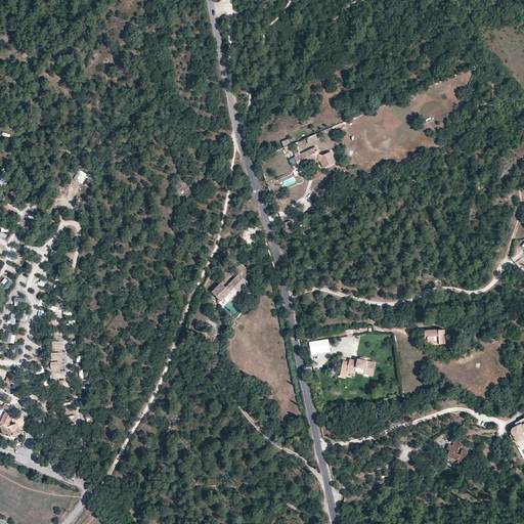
[(315,134),(306,138),(308,143),(318,139),(315,134)]
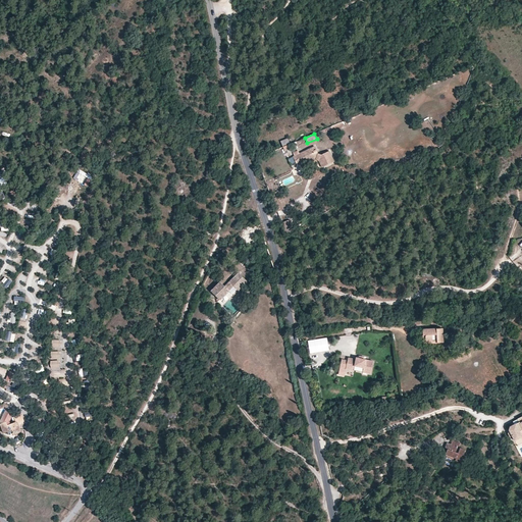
[(283,147),(291,144),(289,139),(280,142),(283,147)]
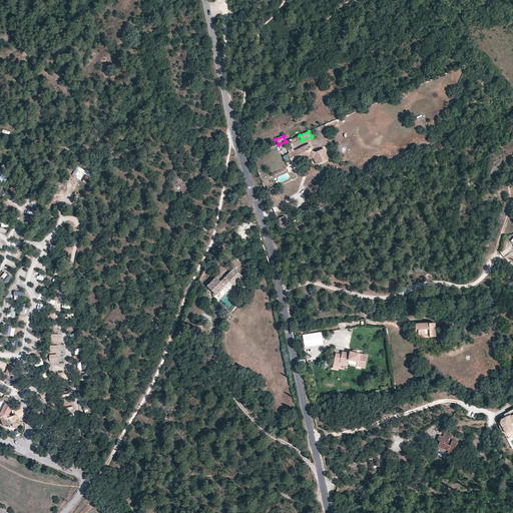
[(328,157),(324,148),(316,152),(313,151),(311,147),(308,148),(307,145),(295,150),(293,147),(288,150),(290,153),(291,152),(293,157),(290,158),(293,163),(300,160),(312,154),(315,155),(314,158),(315,160),(317,159),(319,164),(325,161),(324,159),(328,157)]
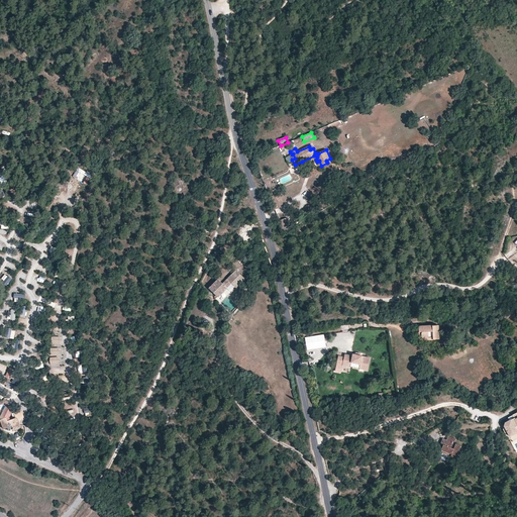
[(291,228),(287,217),(278,221),(283,233),(291,228)]
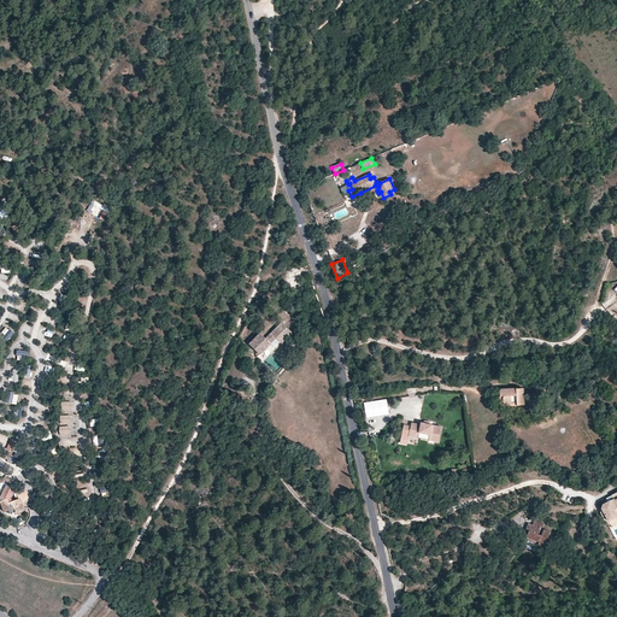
[(282,344),(293,333),(281,322),(265,339),(260,333),(250,344),(257,352),(256,354),(258,357),(276,338),(282,344)]
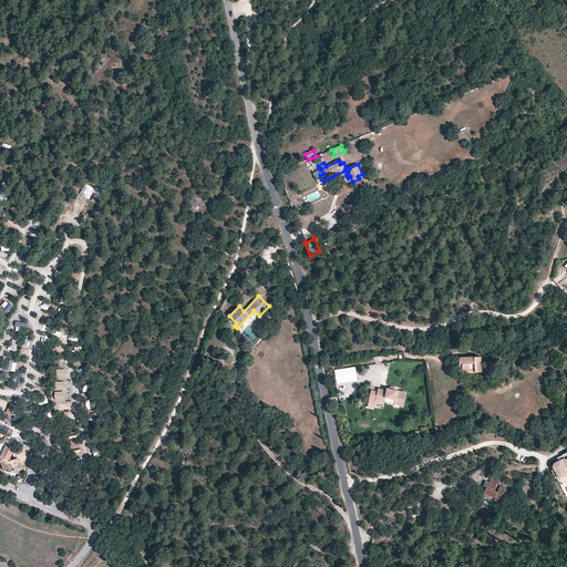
[(6,300),(1,307),(9,312),(13,306),(6,300)]
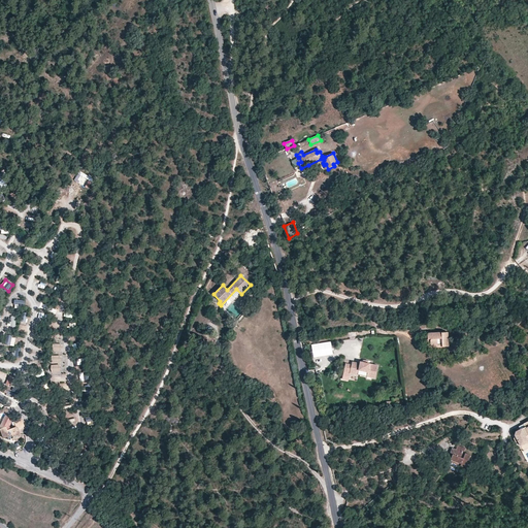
[(25,305),(25,300),(14,299),(14,308),(19,308),(19,305),(25,305)]
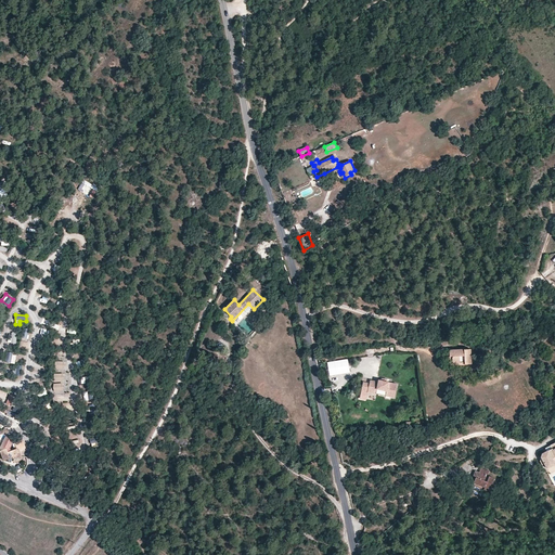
[(472,364),(470,349),(449,350),(450,357),(452,357),(452,363),(465,362),(465,364),(472,364)]
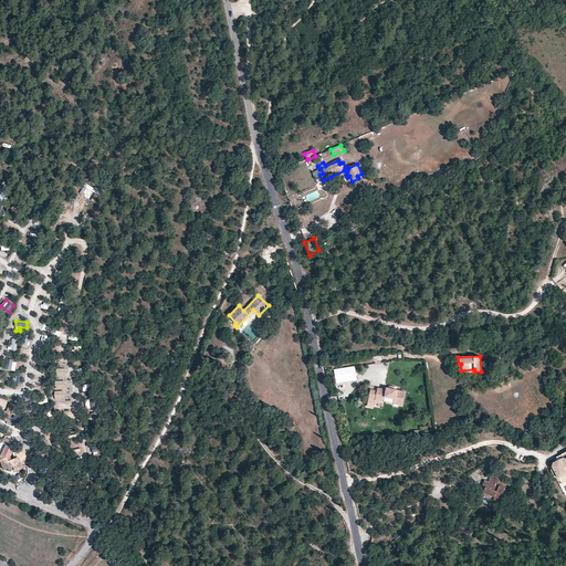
[(8,359),(7,370),(16,371),(18,362),(8,359)]
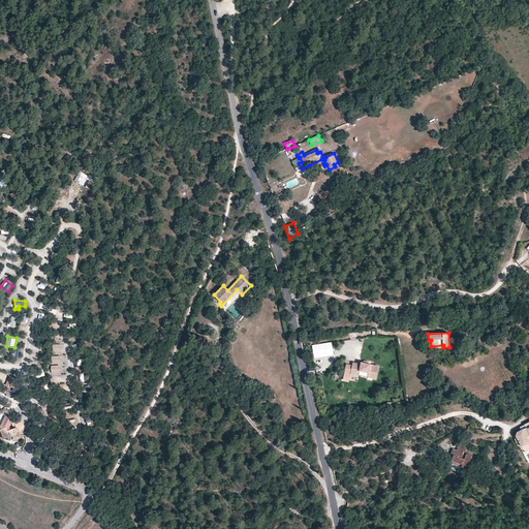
[(364,363),(361,363),(361,364),(352,363),(352,365),(346,364),(344,372),(350,374),(351,371),(359,373),(360,371),(377,375),(378,366),(369,364),(364,363)]
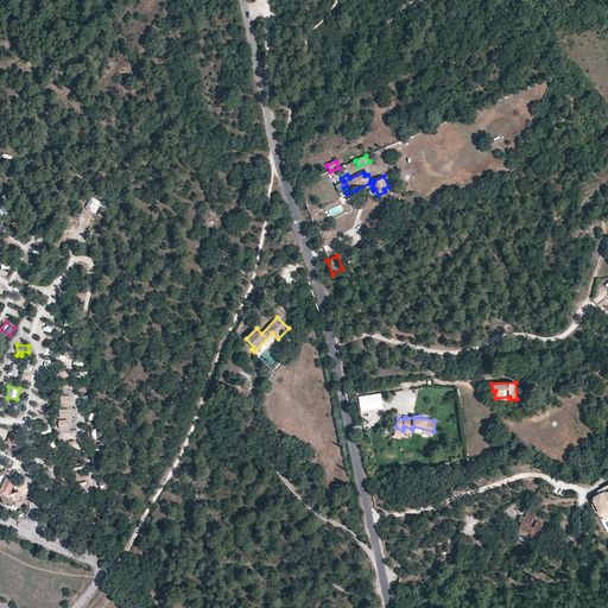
[(103,438),(101,428),(92,430),(94,439),(103,438)]
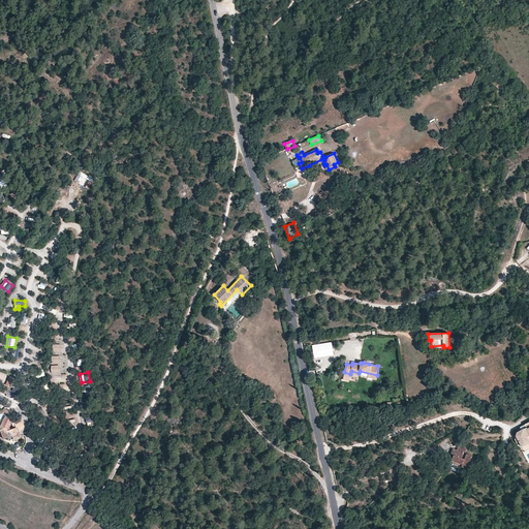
[(5,385),(12,387),(16,379),(9,376),(5,385)]
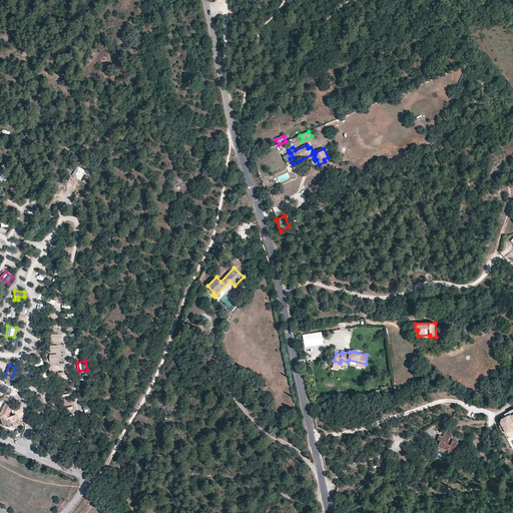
[(8,415),(13,406),(6,403),(0,415),(0,416),(0,417),(6,415),(7,414),(8,415)]
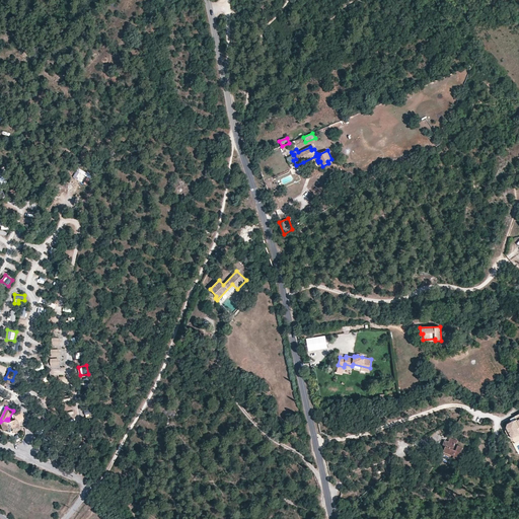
[(20,425),(23,424),(24,423),(23,419),(24,419),(21,412),(14,414),(16,420),(10,422),(7,423),(6,420),(0,422),(4,431),(12,428),(13,429),(15,433),(16,433),(20,432),(21,430),(19,427),(20,427),(20,425)]
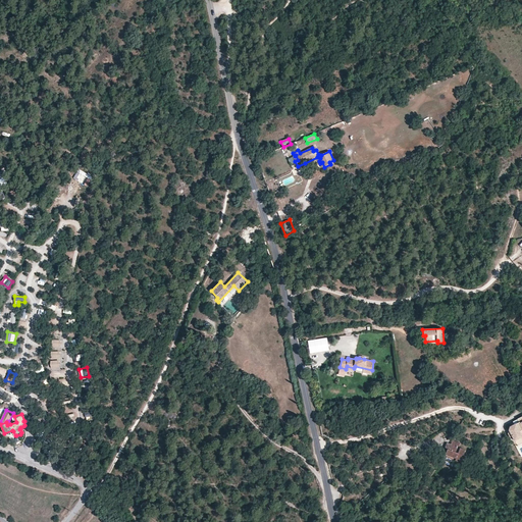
[(521,416),(517,419),(519,422),(510,426),(508,433),(510,437),(512,436),(514,440),(521,436),(521,435),(520,431),(521,429),(521,416)]
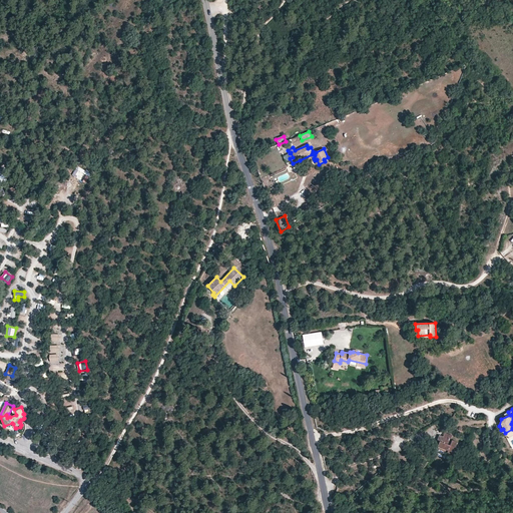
[(451,440),(452,436),(444,433),(443,437),(439,435),(438,440),(440,441),(438,447),(448,451),(447,452),(453,454),(457,442),(451,440)]
